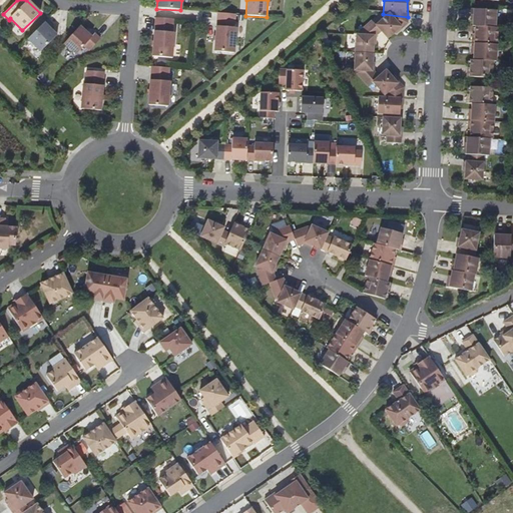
[(496,11),(471,9),(470,17),(473,17),(473,20),(473,26),(475,26),(475,32),(475,36),(472,36),(471,51),(473,51),(473,54),(473,60),(470,60),(470,66),(470,69),(467,69),(467,77),(492,78),(493,61),(495,61),(497,28),(495,28),(496,11)]
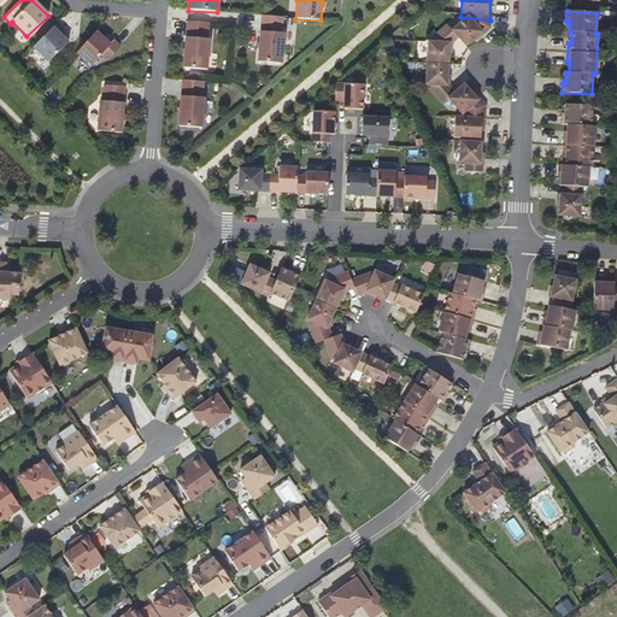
[(282,33),(283,18),(260,16),(259,28),(257,62),(281,64),(283,34),(282,33)]
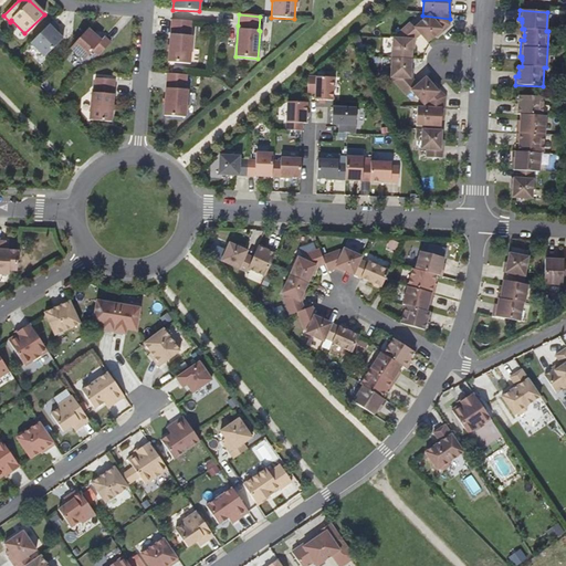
[(450,21),(429,19),(415,30),(429,45),(450,28),(450,21)]
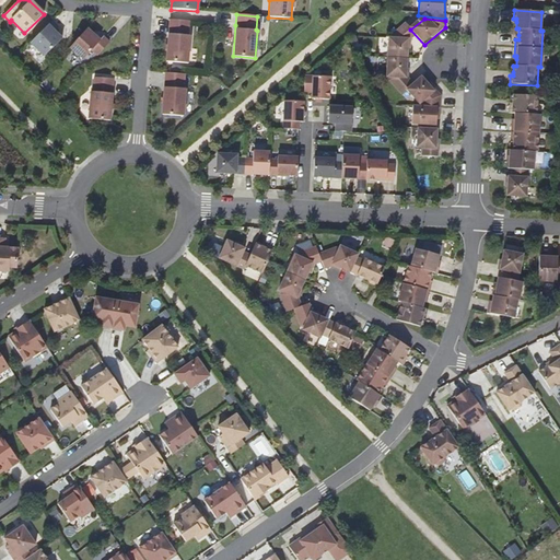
[(188,36),(189,22),(170,20),(166,62),(188,63),(190,36),(188,36)]
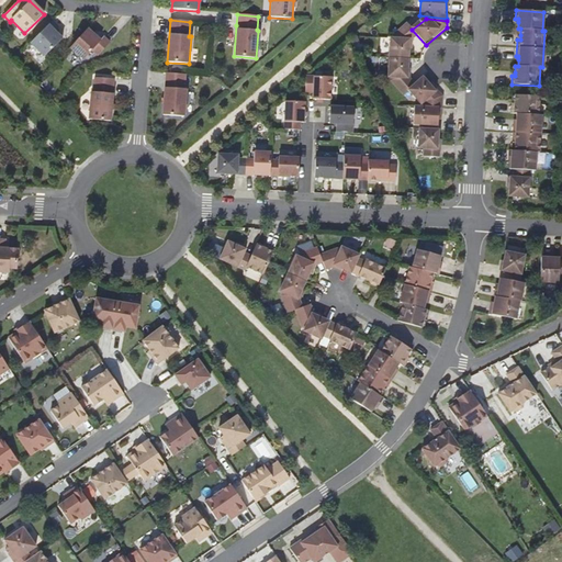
[(57,27),(52,22),(31,44),(44,57),(62,40),(54,32),(57,27)]
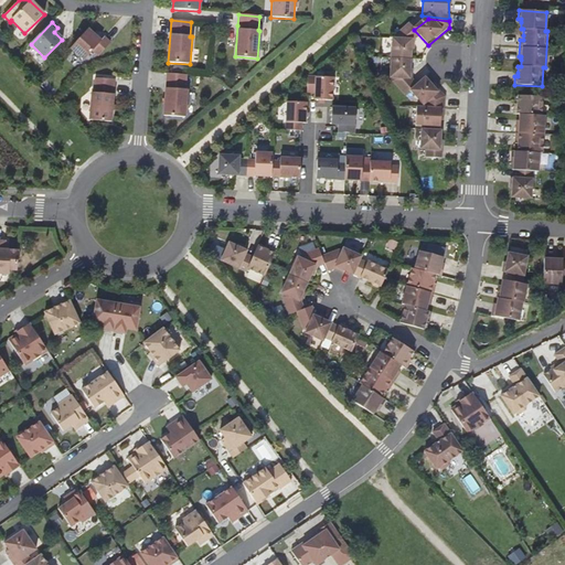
[(87,30),(71,49),(84,61),(92,51),(98,56),(109,43),(104,38),(100,42),(87,30)]
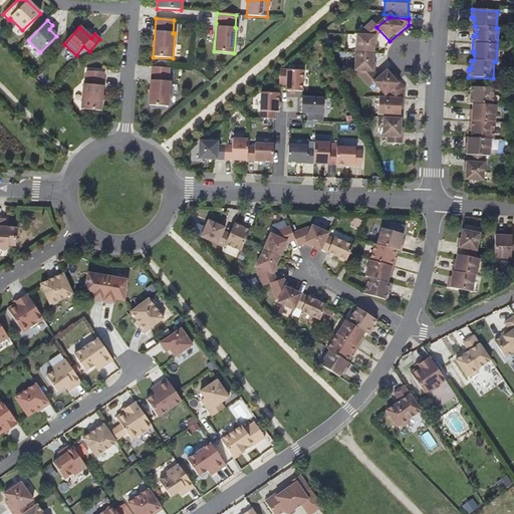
[(375,37),(356,36),(353,72),(367,88),(372,86),(386,98),(399,85),(388,71),(378,78),(373,75),(375,37)]
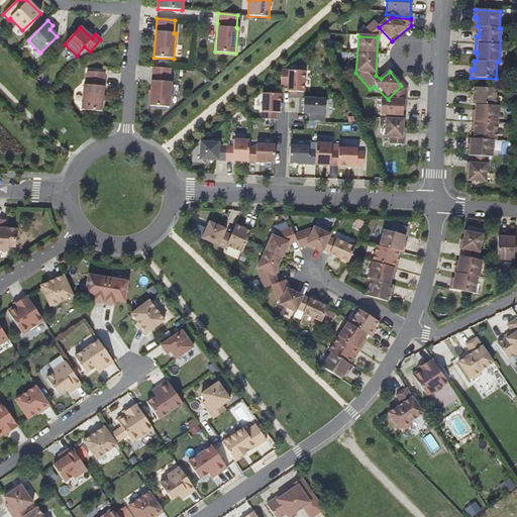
[(170,83),(171,70),(152,68),(149,106),(170,108),(172,83),(170,83)]
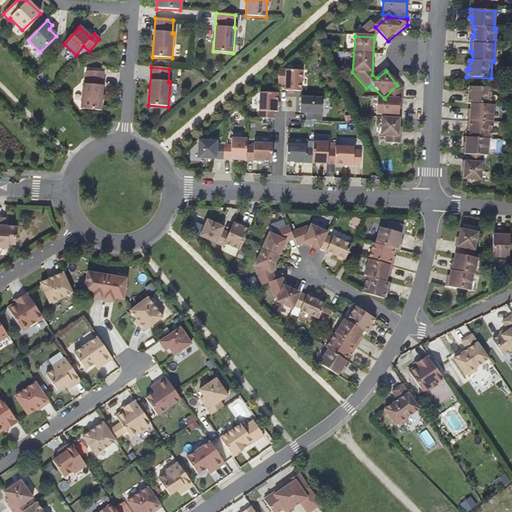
[(100,111),(103,72),(85,71),(84,84),(82,84),(80,109),(100,111)]
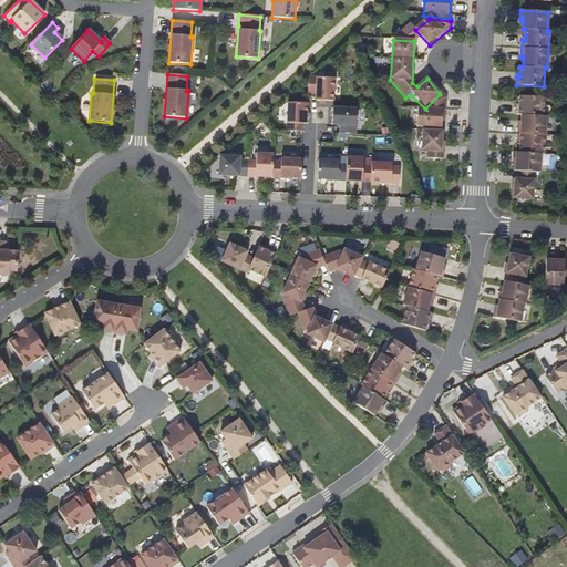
[(336,80),(316,79),(315,102),(334,103),(336,80)]
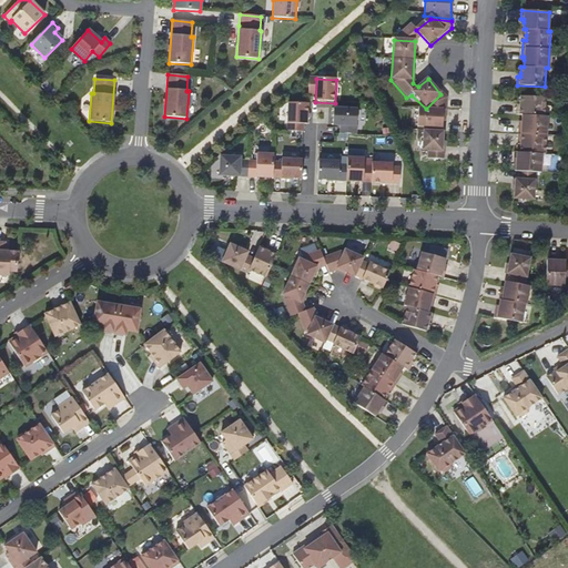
[(546,98),(520,97),(520,102),(520,107),(517,107),(516,114),(521,115),(521,121),(521,125),(518,125),(517,142),(520,142),(520,146),(520,153),(515,152),(514,161),(517,161),(517,165),(516,171),(519,172),(518,180),(516,180),(515,190),(515,199),(534,200),(536,173),(541,173),(543,154),(545,154),(546,135),(547,117),(545,117),(546,98)]
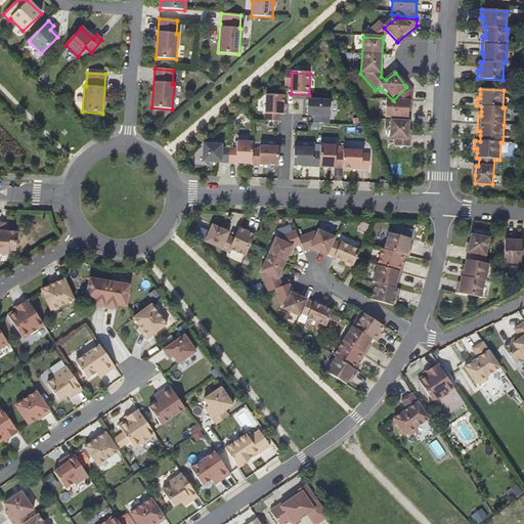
[(275,95),(266,96),(265,124),(284,125),(285,97),(275,95)]
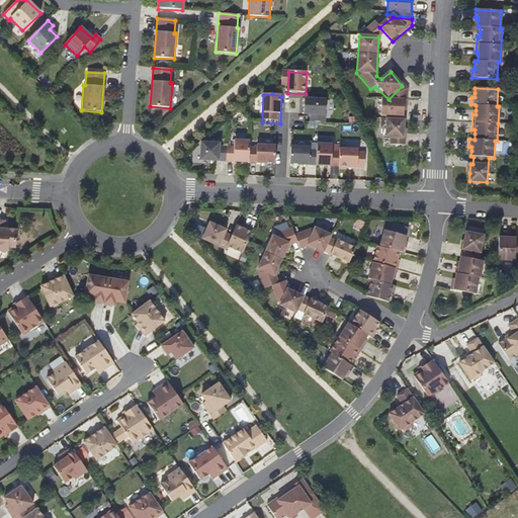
[(404,100),(381,98),(380,117),(385,118),(403,119),(404,100)]
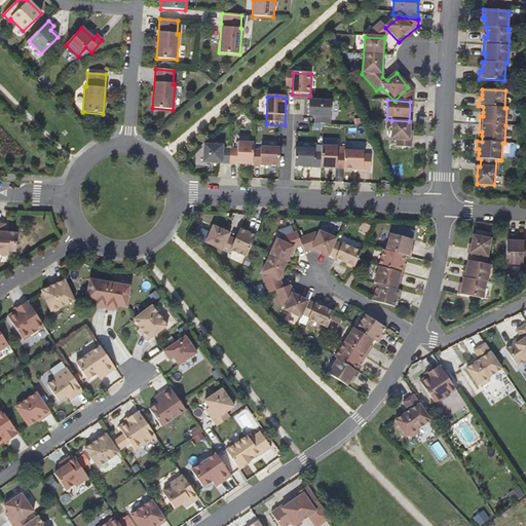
[(329,102),(307,101),(306,117),(331,119),(329,102)]
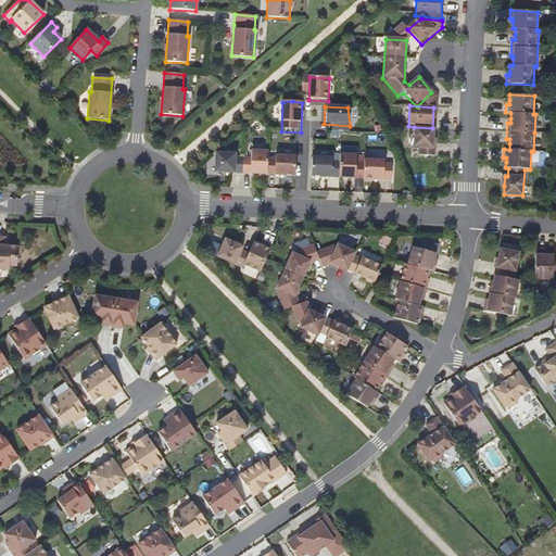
[(436,128),(414,127),(413,150),(419,150),(418,155),(436,156),(436,128)]
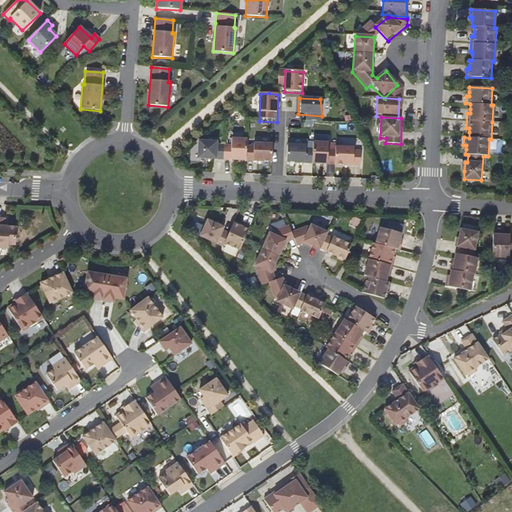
[(247,141),(232,140),(231,162),(246,163),(247,141)]
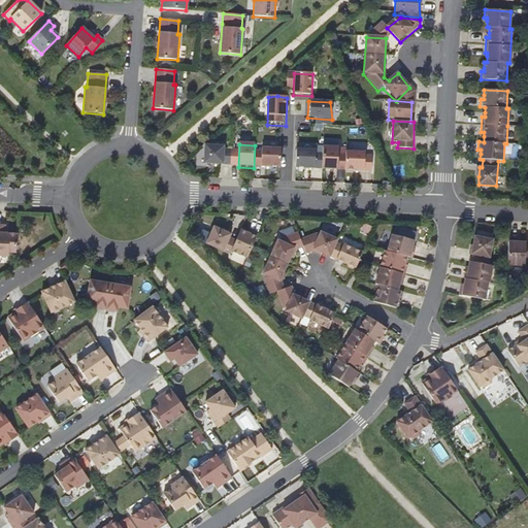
[(322,145),(297,144),(296,171),(321,171),(322,145)]
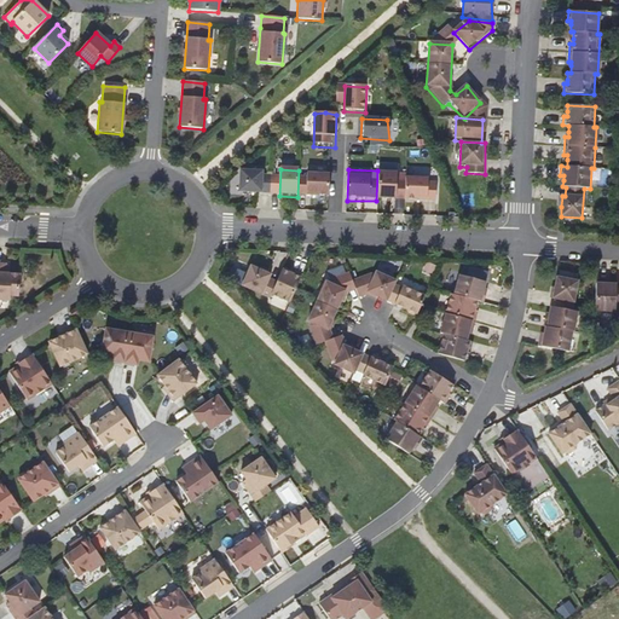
[(264,172),(239,171),(238,195),(262,196),(264,172)]
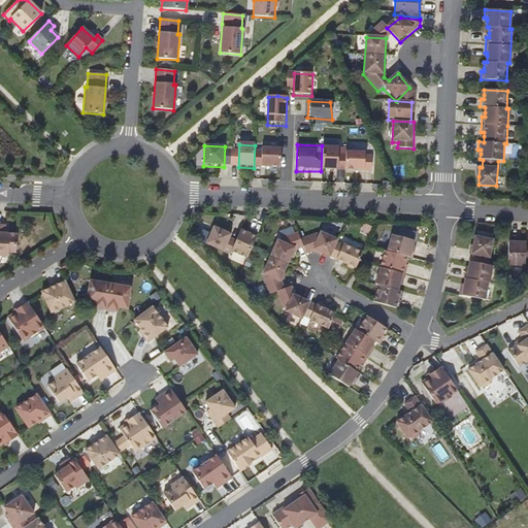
[(279,150),(261,149),(261,168),(278,169),(279,150)]
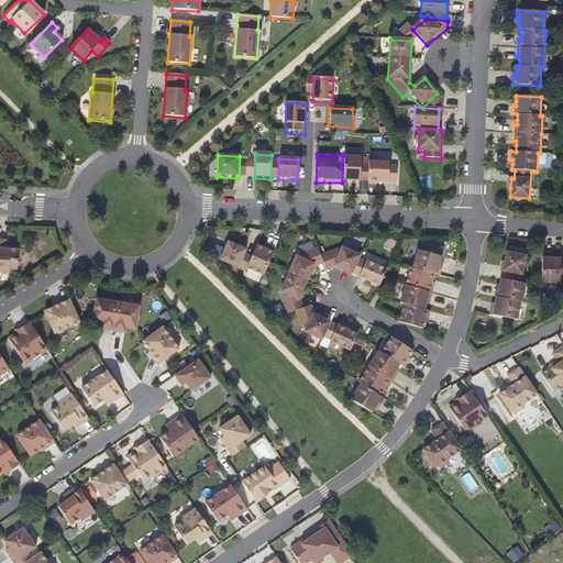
[(360,158),(346,159),(345,181),(362,184),(366,183),(365,169),(361,169),(360,158)]
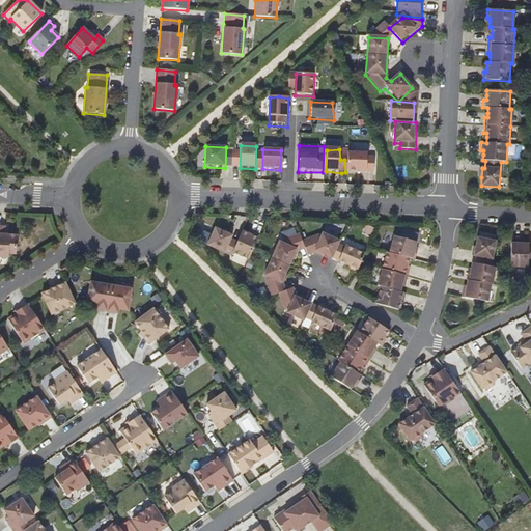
[(367,154),(348,154),(347,174),(373,174),(372,158),(367,158),(367,154)]
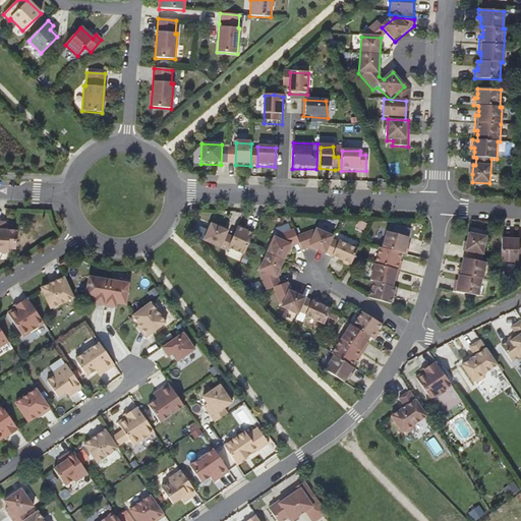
[(5,223),(0,222),(0,253),(8,253),(9,250),(16,250),(16,231),(8,231),(5,231),(5,227),(5,223)]
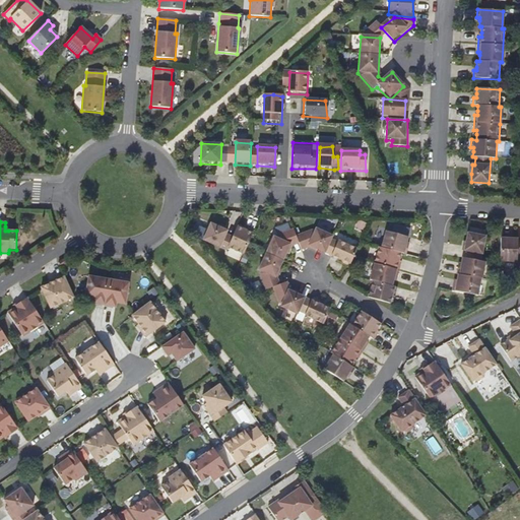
[(228,231),(218,228),(210,223),(208,230),(196,224),(191,235),(226,251),(228,248),(244,254),(254,231),(247,228),(246,231),(243,229),(237,226),(232,239),(225,236),(228,231)]
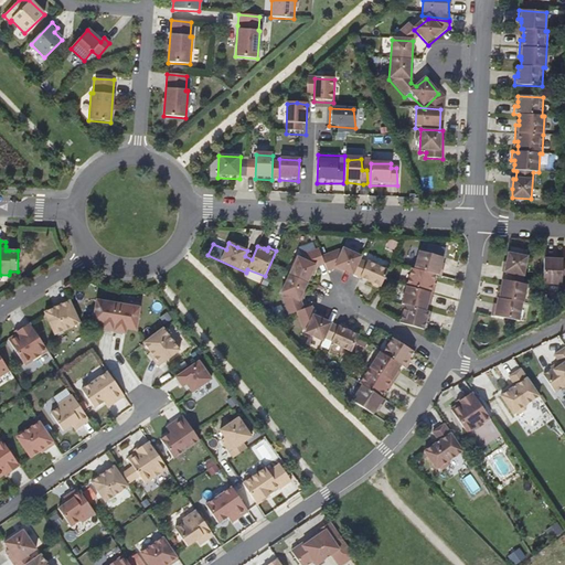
[(425,253),(419,251),(414,269),(412,268),(402,305),(405,305),(400,323),(424,330),(426,323),(427,320),(429,320),(432,312),(426,311),(427,305),(428,301),(432,301),(436,286),(433,285),(434,281),(436,275),(441,276),(444,268),(440,267),(441,264),(446,248),(427,244),(425,253)]
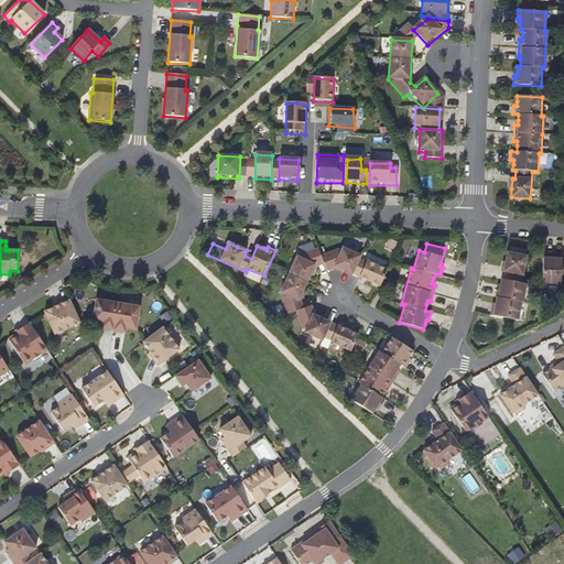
[(296,257),(281,292),(283,294),(282,296),(289,315),(296,312),(303,329),(306,331),(304,333),(322,340),(321,345),(327,348),(331,343),(350,351),(358,335),(357,332),(351,329),(348,331),(322,318),(313,315),(314,313),(312,306),(304,308),(301,302),(299,301),(303,292),(311,274),(315,266),(316,267),(324,263),(326,271),(334,269),(335,267),(344,271),(371,283),(371,285),(376,288),(380,286),(387,270),(367,261),(366,262),(359,259),(360,256),(343,248),(342,251),(338,250),(321,256),(317,249),(300,256),(299,258),(296,257)]
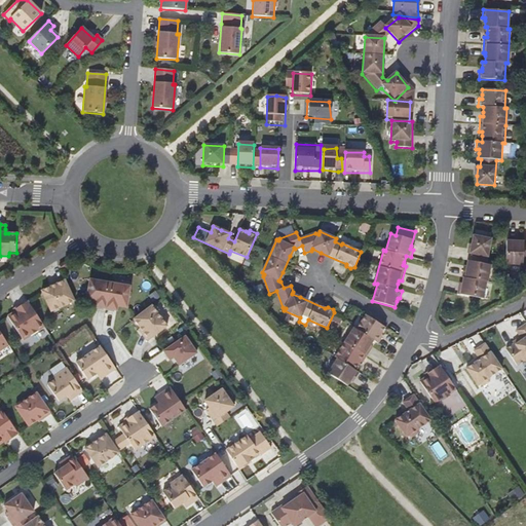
[(491,239),(473,235),(472,245),(470,254),(473,255),(472,261),(467,261),(466,267),(466,270),(463,270),(461,277),(463,277),(462,284),(461,288),(458,287),(457,294),(482,299),(490,265),(486,264),(491,239)]
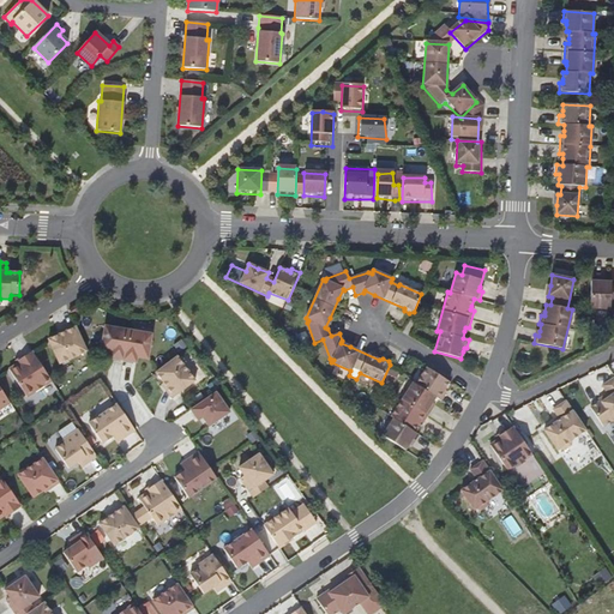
[(611,282),(591,281),(590,312),(611,313),(611,305),(611,282)]
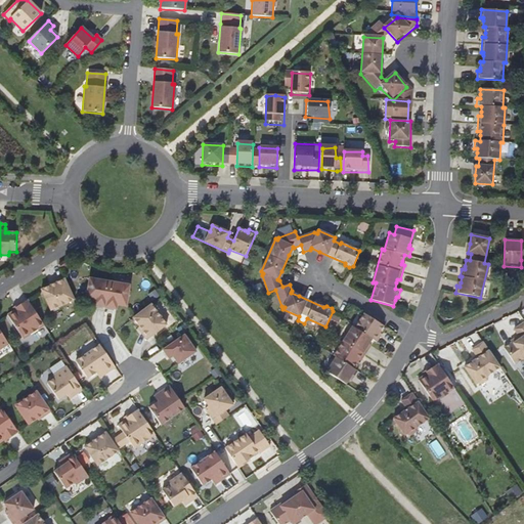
[(51,311),(74,301),(63,278),(56,281),(57,284),(51,286),(41,291),(51,311)]
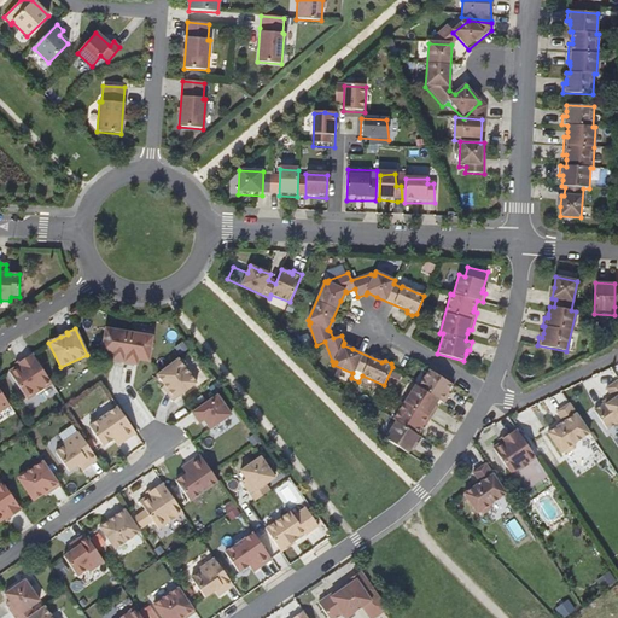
[(152,337),(105,330),(100,355),(112,356),(116,357),(115,362),(133,365),(134,360),(149,362),(152,337)]
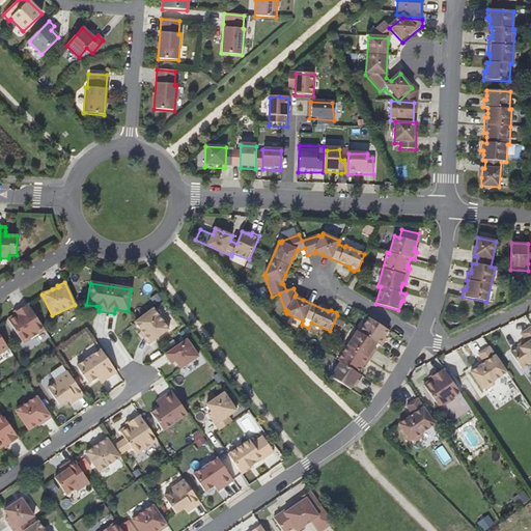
[(24,344),(45,331),(28,305),(18,312),(20,315),(18,317),(16,315),(7,320),(24,344)]
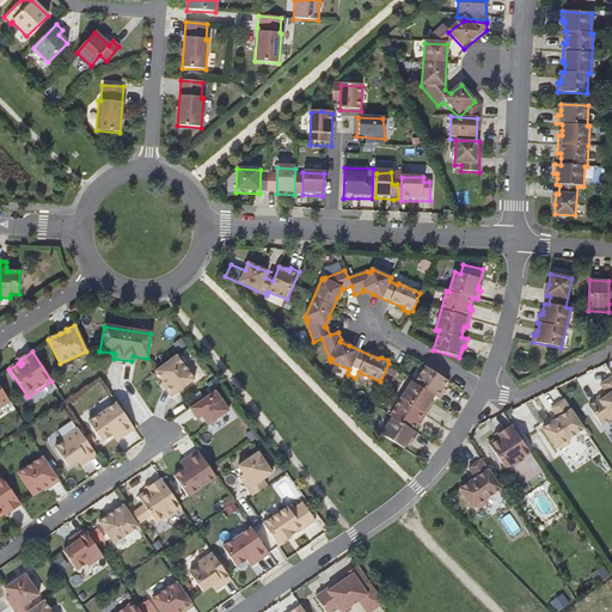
[(179,354),(158,371),(165,380),(170,387),(167,389),(173,396),(197,378),(179,354)]
